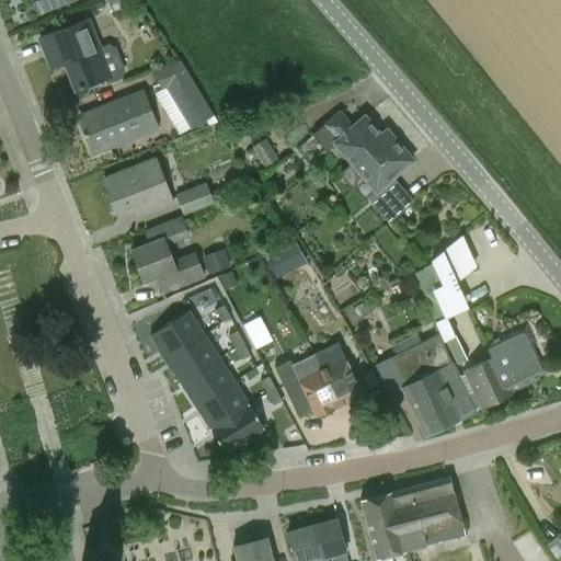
[(32,0),(33,0),(32,0),(36,0),(42,13),(75,0),(32,0)]
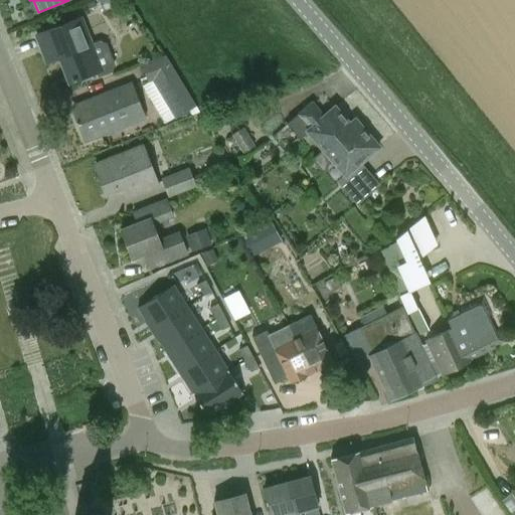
[(92,44),(80,18),(35,36),(40,49),(53,44),(68,83),(96,72),(98,77),(111,71),(114,65),(106,44),(100,41),(92,44)]
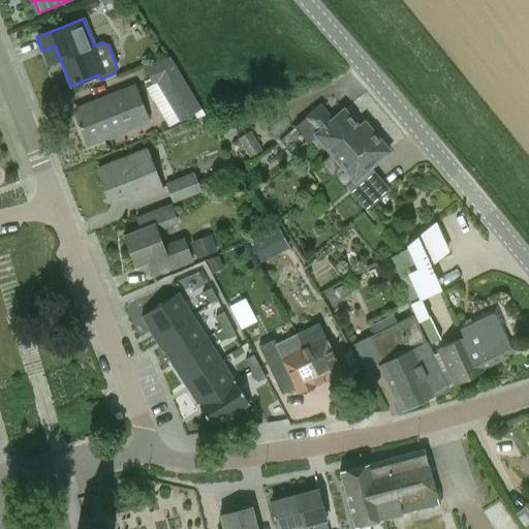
[(205,115),(168,57),(146,66),(153,86),(157,84),(181,122),(193,115),(196,119),(205,115)]
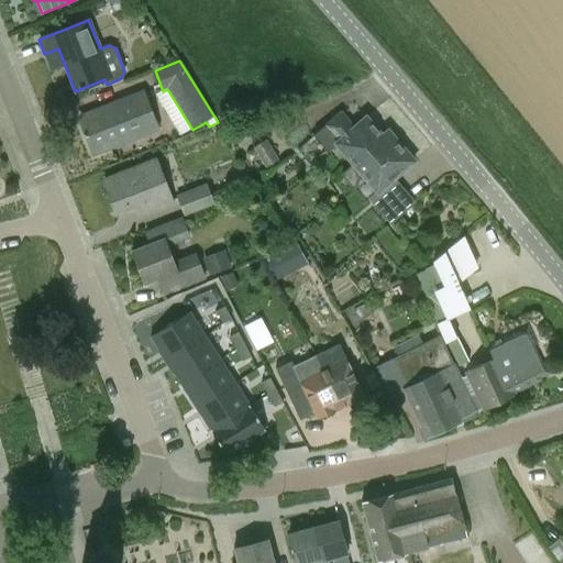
[(94,155),(157,130),(142,91),(103,107),(106,112),(80,122),(94,155)]
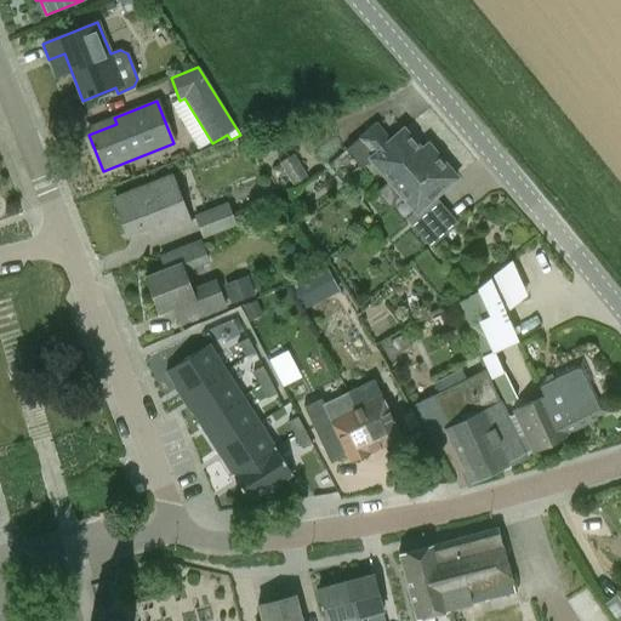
[(383,201),(437,155),(427,144),(421,151),(403,129),(391,140),(376,123),(345,149),(360,167),(371,159),(388,180),(375,192),(383,201)]
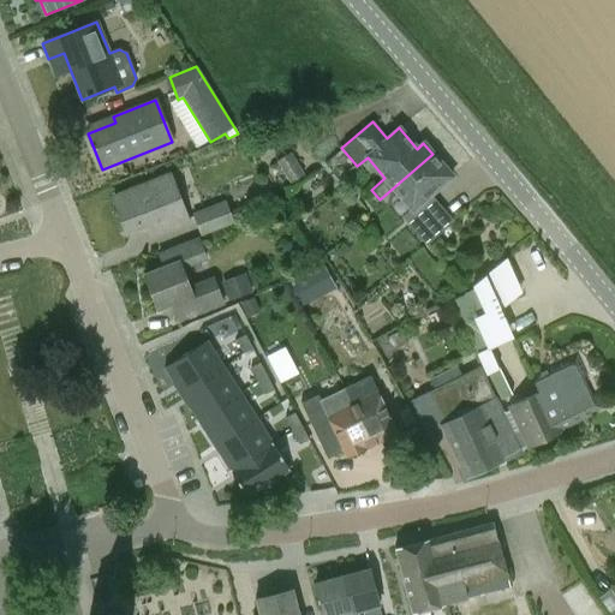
[(304,174),(290,153),(276,161),(291,184),(304,174)]
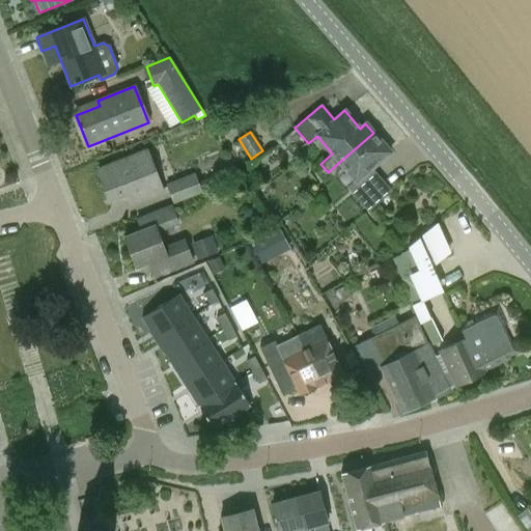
[(373,133),(328,172),(334,179),(345,170),(356,182),(347,188),(367,211),(390,192),(370,169),(390,151),(373,133)]
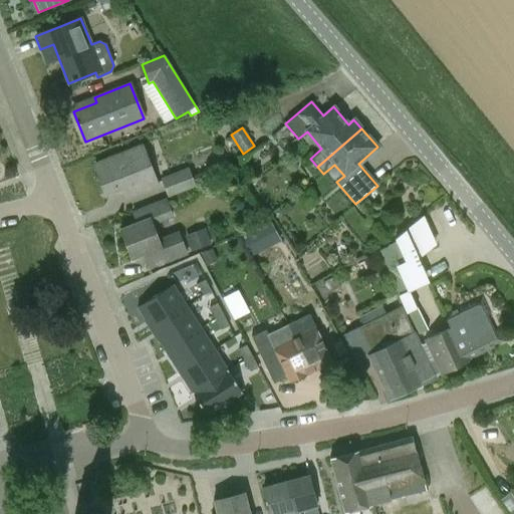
[(126,197),(157,185),(142,147),(94,165),(105,194),(122,187),(126,197)]
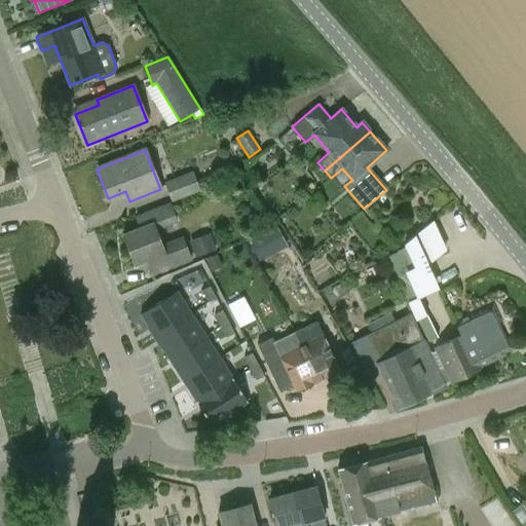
[(235,165),(196,180),(194,174),(165,185),(172,202),(201,192),(200,190),(238,175),(235,165)]
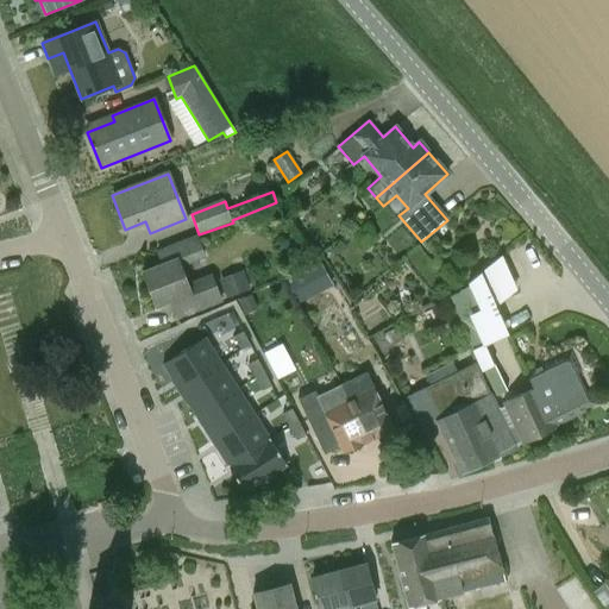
[(188,287),(180,267),(205,257),(198,236),(155,250),(159,265),(142,272),(156,307),(179,297),(186,314),(219,301),(214,287),(213,287),(209,278),(188,287)]
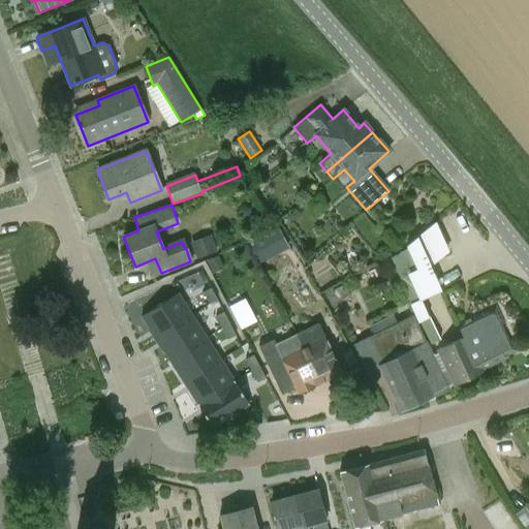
[(288,247),(278,226),(248,242),(259,263),(288,247)]
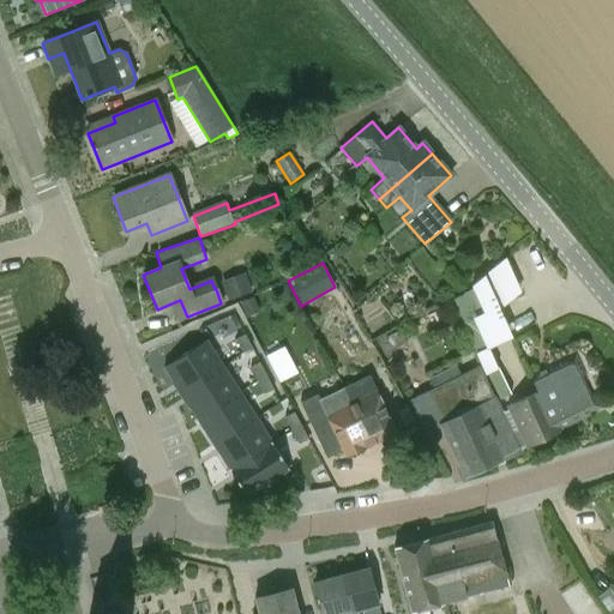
[(247,271),(226,280),(233,299),(254,292),(247,271)]
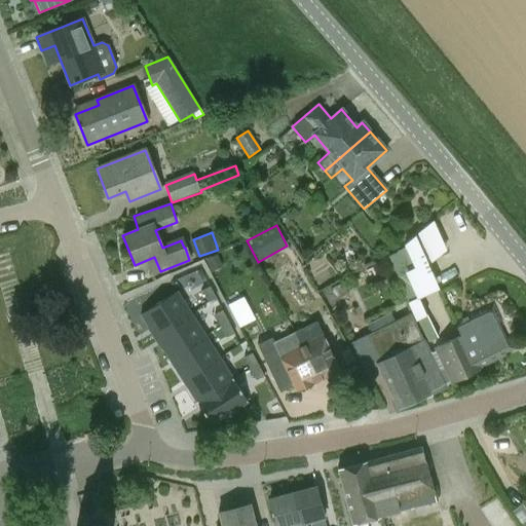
[(415,271),(405,250),(390,262),(410,303),(419,299),(408,275),(415,271)]
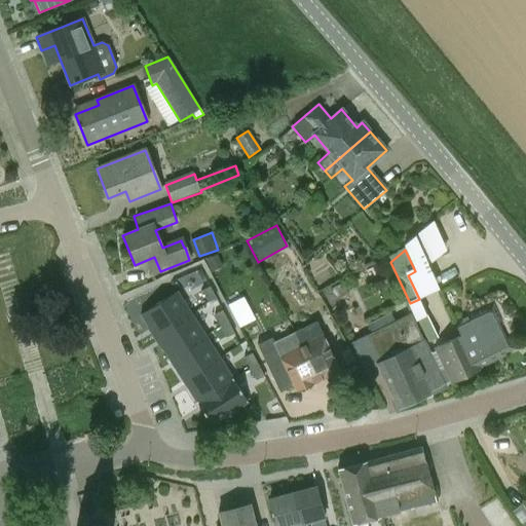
[(213,257),(211,257),(205,260),(211,271),(222,266),(217,255),(213,257)]
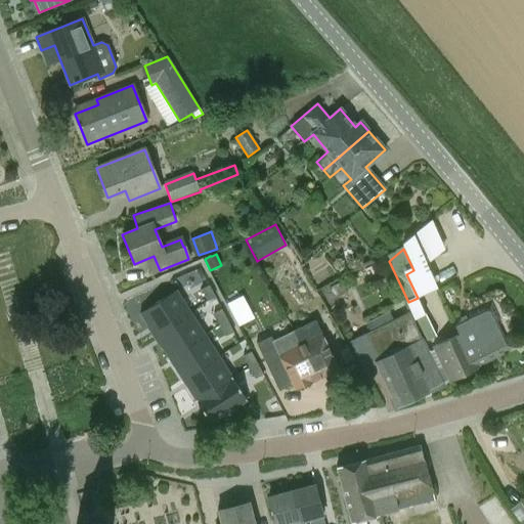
[(330,287),(337,299),(348,293),(341,280),(330,287)]
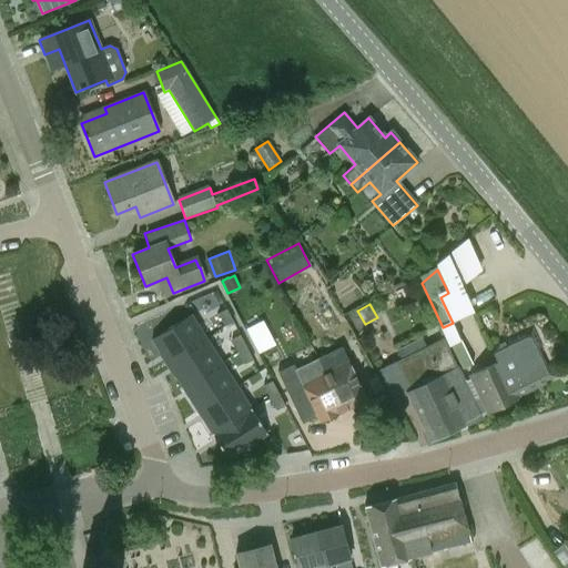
[(217,314),(224,326),(233,322),(226,310),(217,314)]
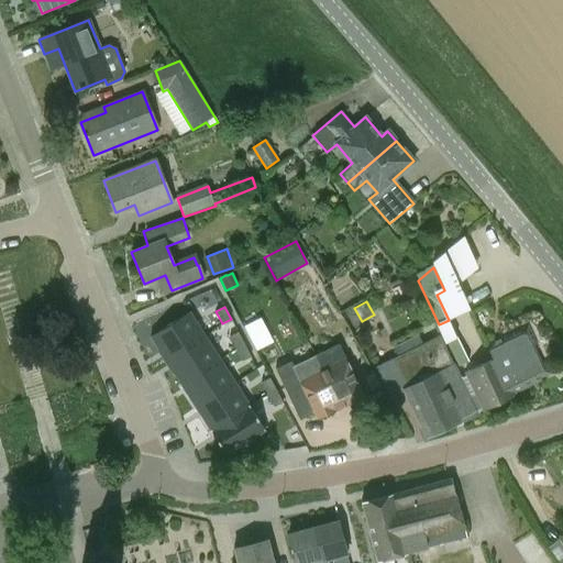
[(151,337),(166,361),(205,335),(189,311),(151,337)]
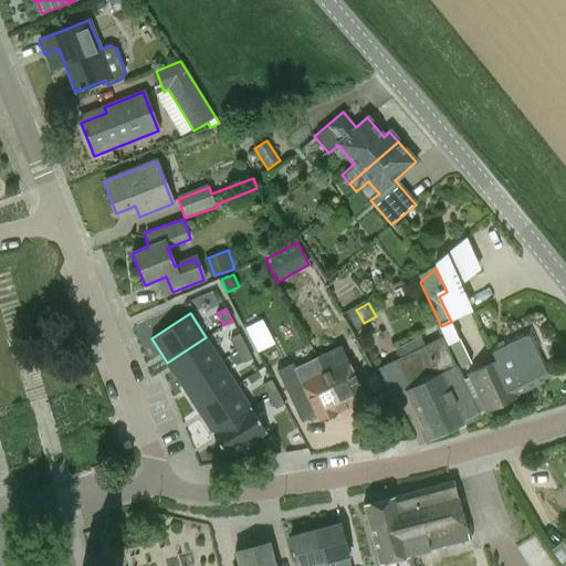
[(262,320),(245,327),(257,352),(274,343),(262,320)]
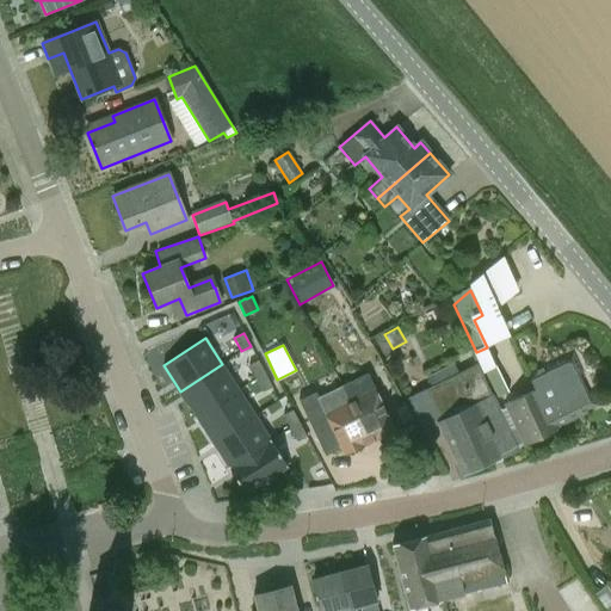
[(536,390),(505,405),(523,443),(524,445),(559,429),(557,426),(598,407),(592,393),(581,372),(573,353),(529,375),(536,390)]
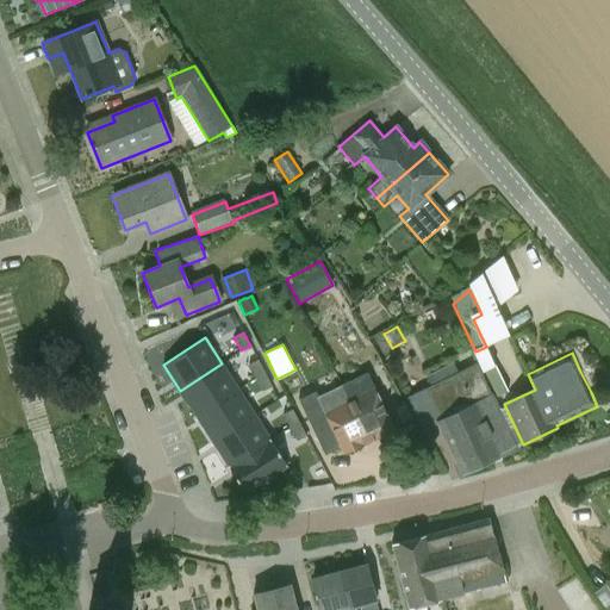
[(248,365),(255,379),(265,373),(257,360),(248,365)]
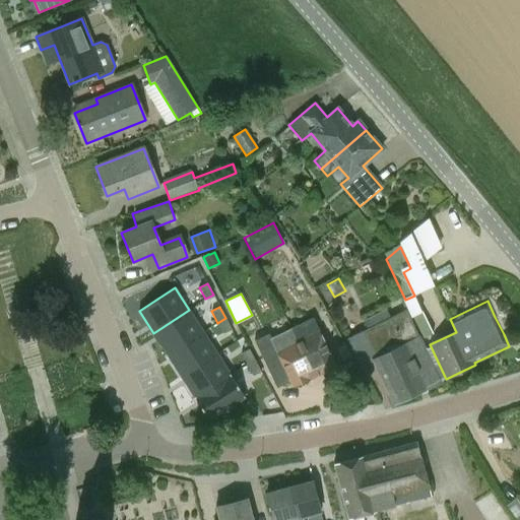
[(426,386),(439,379),(405,309),(346,337),(360,366),(372,360),(393,404),(427,387),(426,386)]
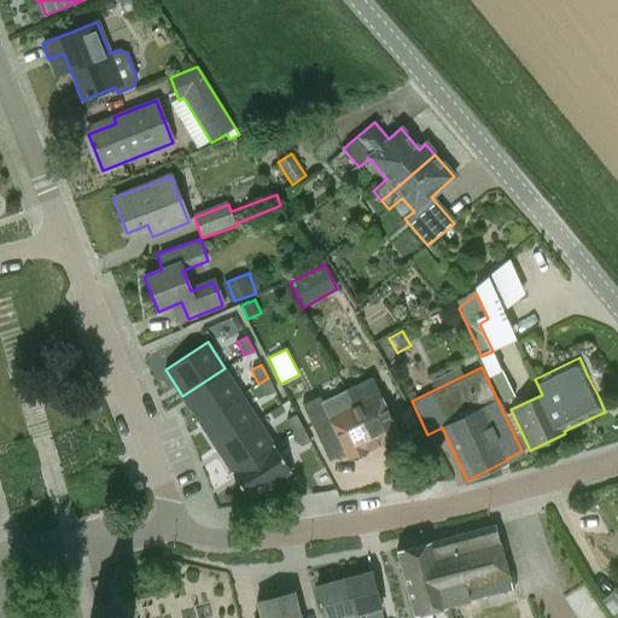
[(198,421),(242,395),(225,368),(182,396),(198,421)]
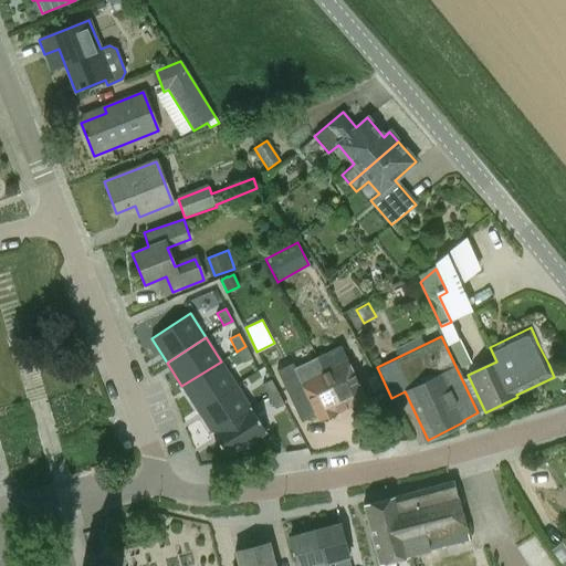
[(245,346),(237,352),(243,364),(252,359),(245,346)]
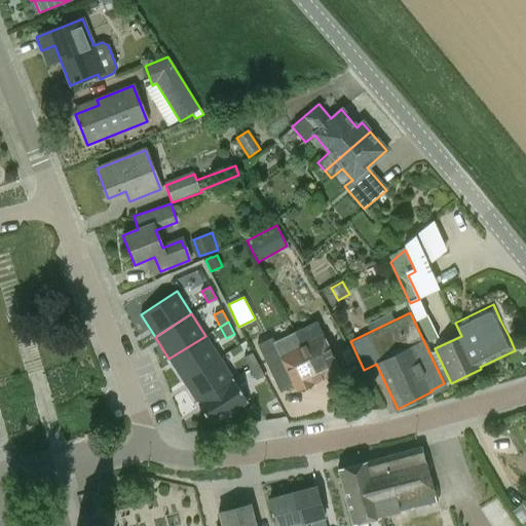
[(295,332),(317,380),(339,371),(315,323),(295,332)]
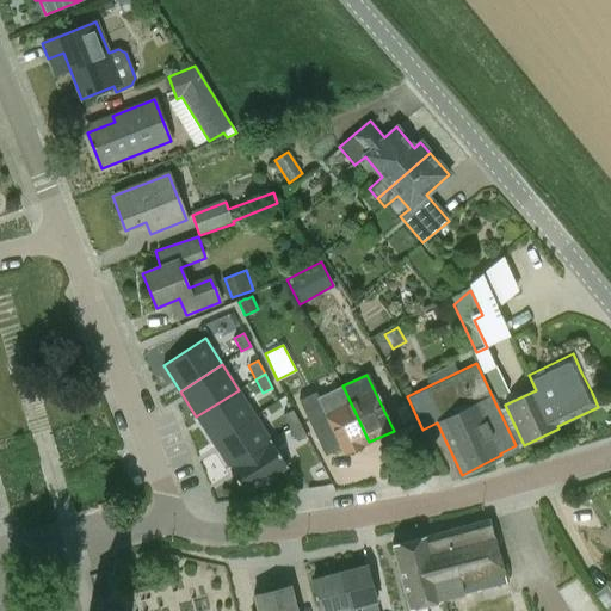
[(369,442),(343,386),(318,397),(345,454),(369,442)]
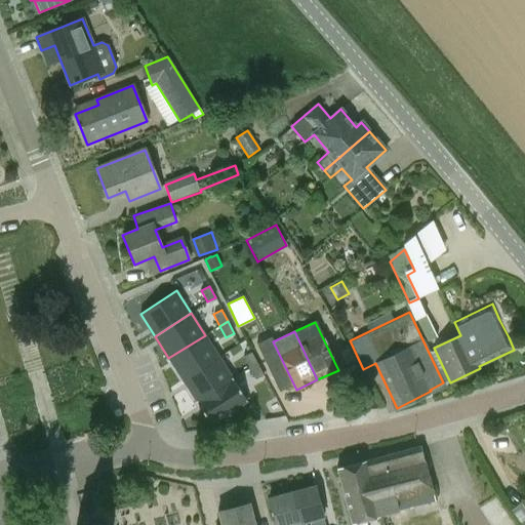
[(218,357),(205,335),(168,358),(183,380),(218,357)]
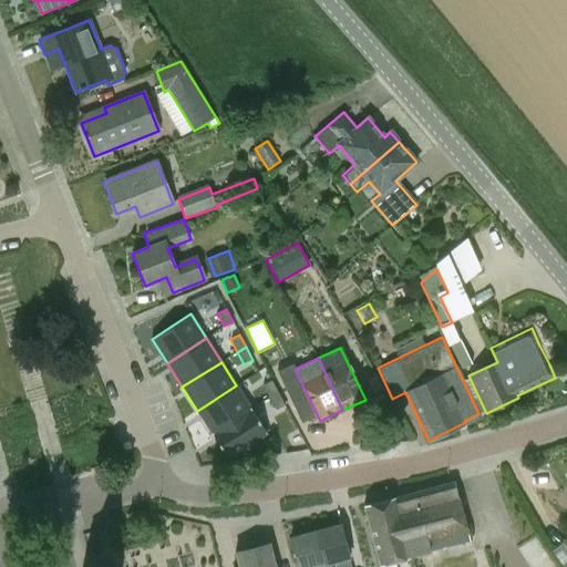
[(269,398),(278,393),(271,381),(263,385),(269,398)]
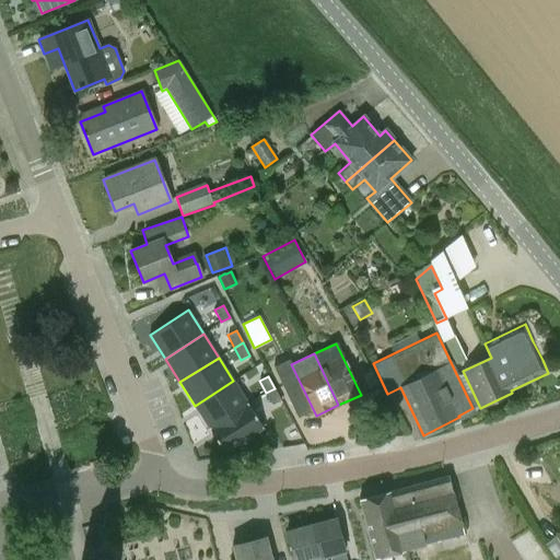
[(210,429),(248,405),(233,381),(195,406),(210,429)]
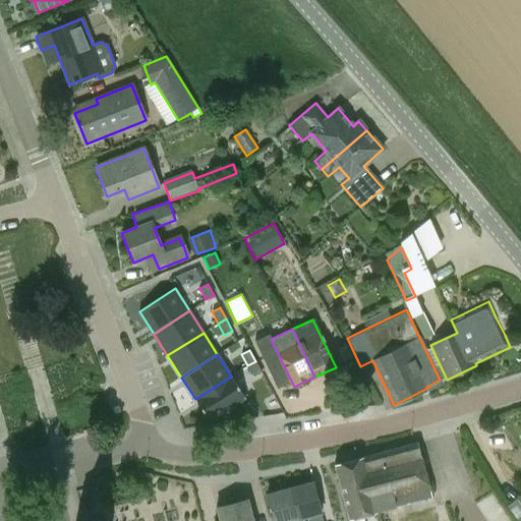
[(262,372),(255,361),(247,365),(253,377),(262,372)]
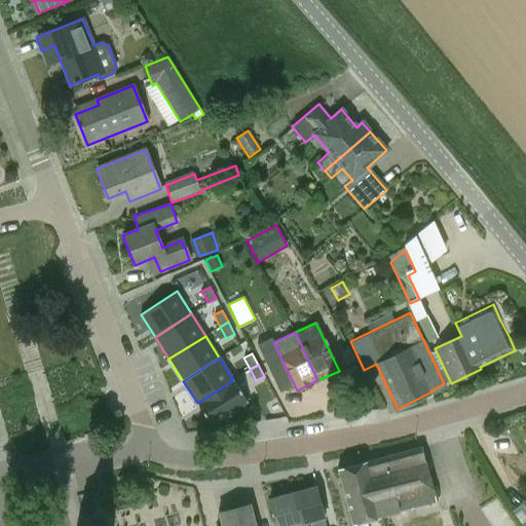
[(248,403),(233,380),(197,403),(212,425),(248,403)]
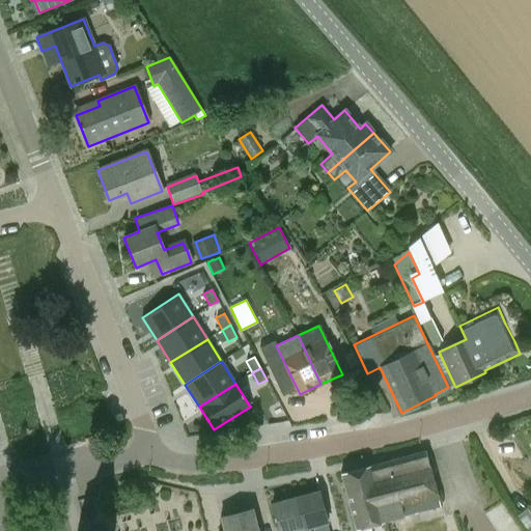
[(447,530),(425,451),(369,467),(369,465),(341,473),(357,529),(401,516),(404,530),(447,530)]
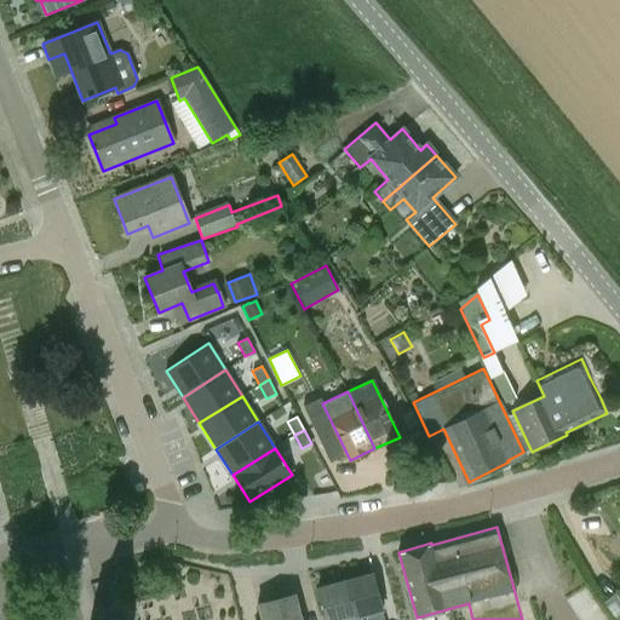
[(355,619),(384,619),(372,573),(342,581),(351,619),(355,618),(355,619)]
